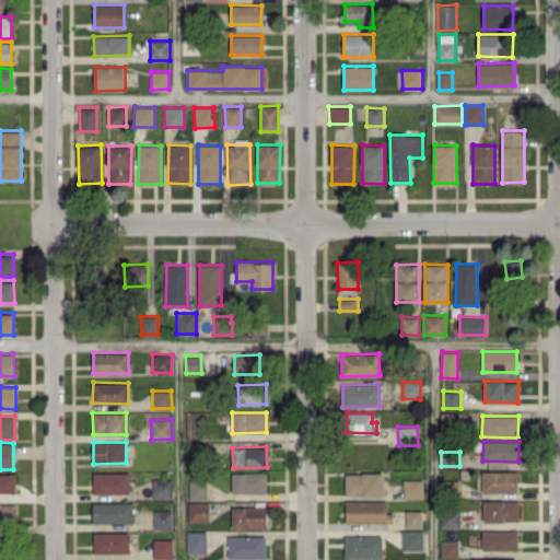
[(482,492),(518,491),(518,470),(482,471),(482,492)]
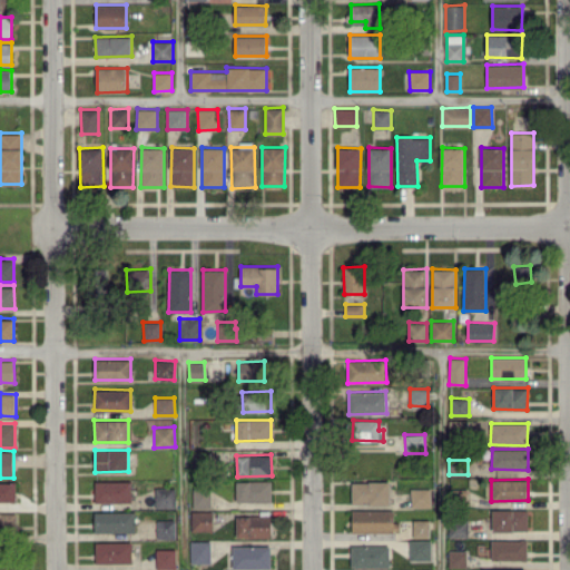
[(271,480),(236,481),(237,502),(272,501),(271,480)]
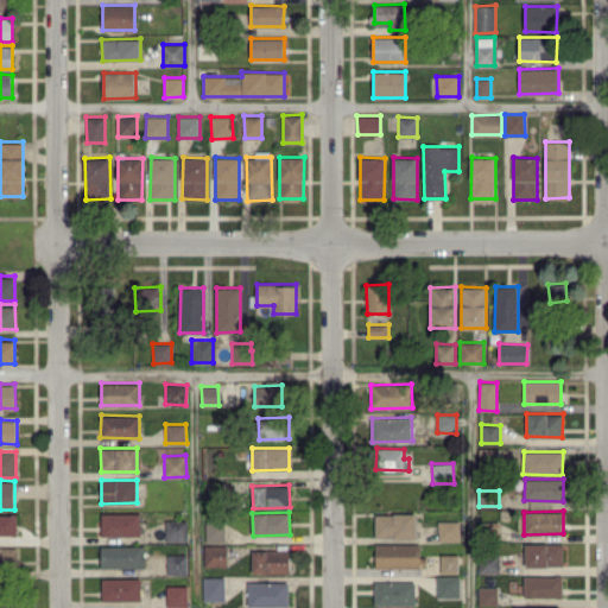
[(0,513),(0,533),(17,534),(17,514),(0,513)]
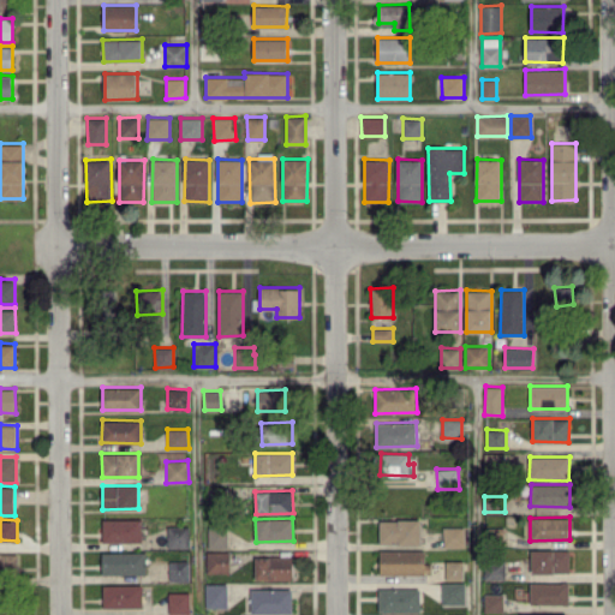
[(142,519),(102,519),(102,542),(142,542),(142,519)]
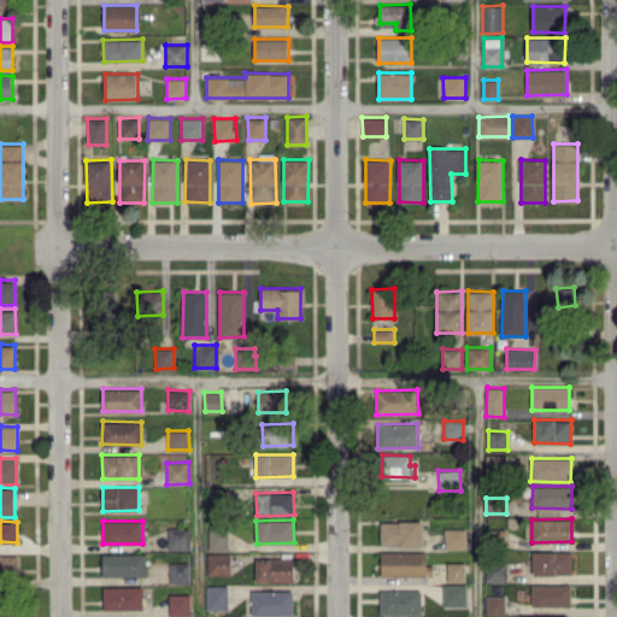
[(380,522),(381,546),(423,545),(422,521),(380,522)]
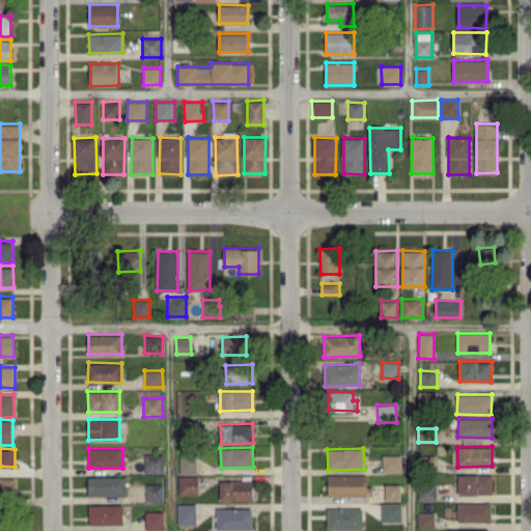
[(144,472),(164,473),(164,454),(145,453),(144,472)]
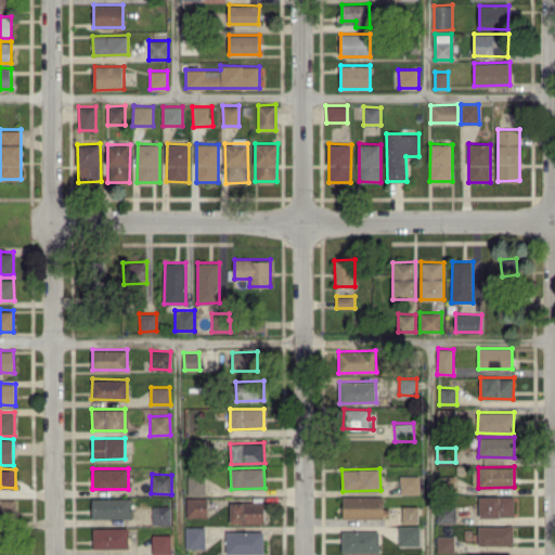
[(188,475),(188,494),(206,494),(206,475),(188,475)]
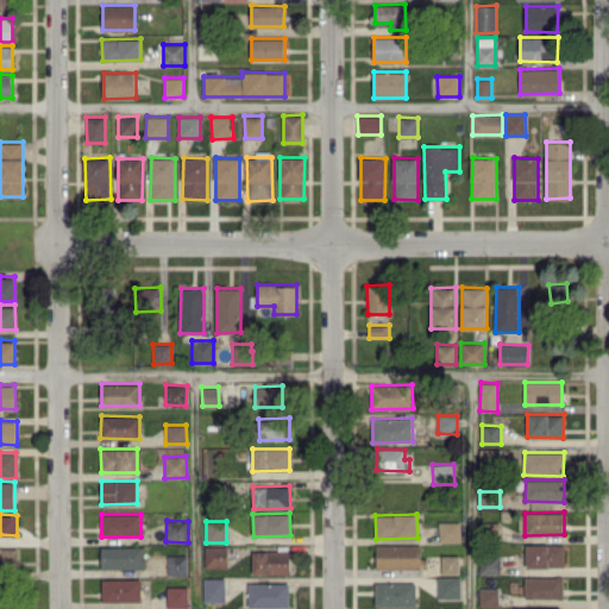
[(460,541),(460,521),(439,521),(439,541),(460,541)]
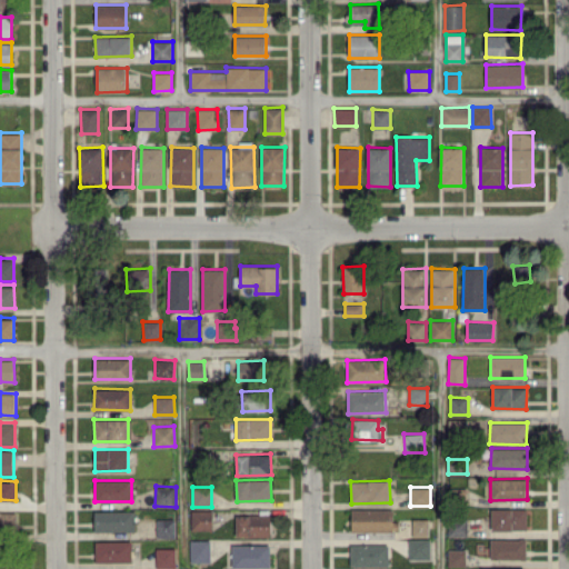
[(527,508),(491,508),(491,530),(527,529),(527,508)]
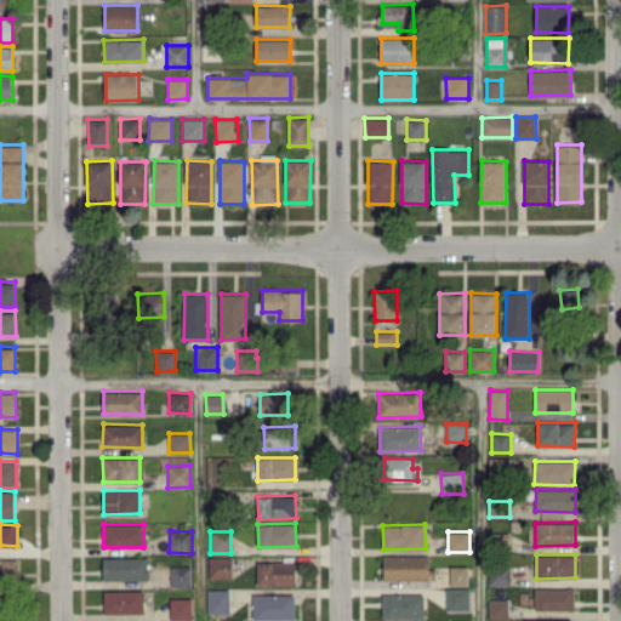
[(232,577),(232,556),(209,557),(209,579),(232,577)]
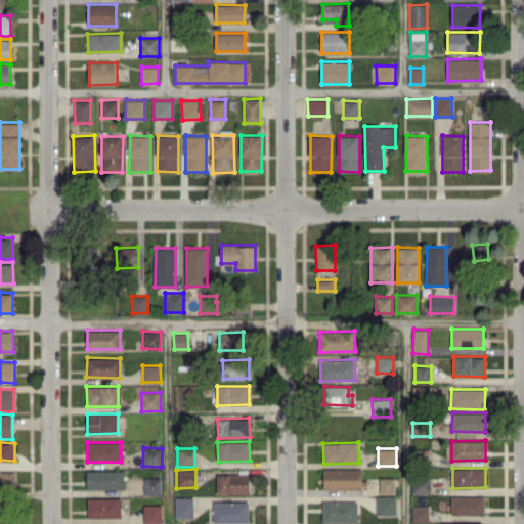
[(363,469),(323,469),(323,489),(364,488),(363,469)]
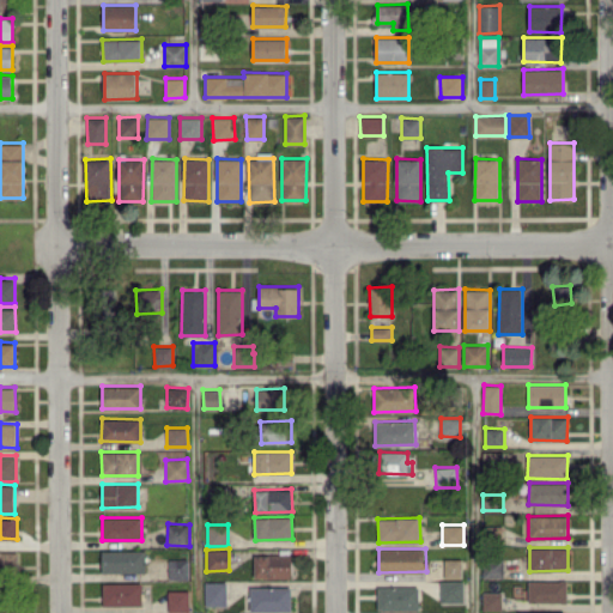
[(145,550),(102,550),(102,572),(146,571),(145,550)]
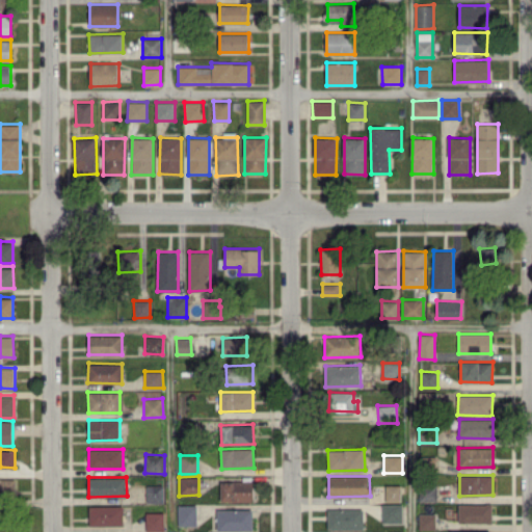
[(0,478),(0,494),(17,494),(16,478),(0,478)]
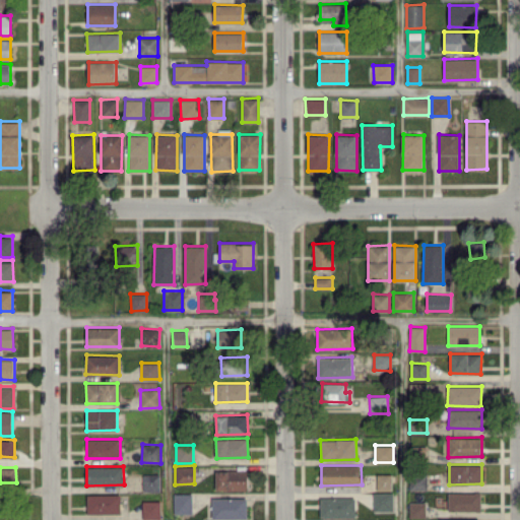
[(215,470),(216,491),(248,490),(247,469),(215,470)]
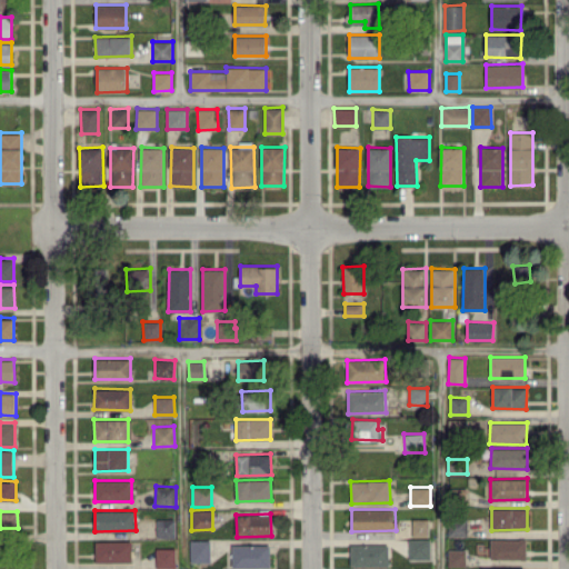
[(176,537),(175,519),(157,519),(157,537),(176,537)]
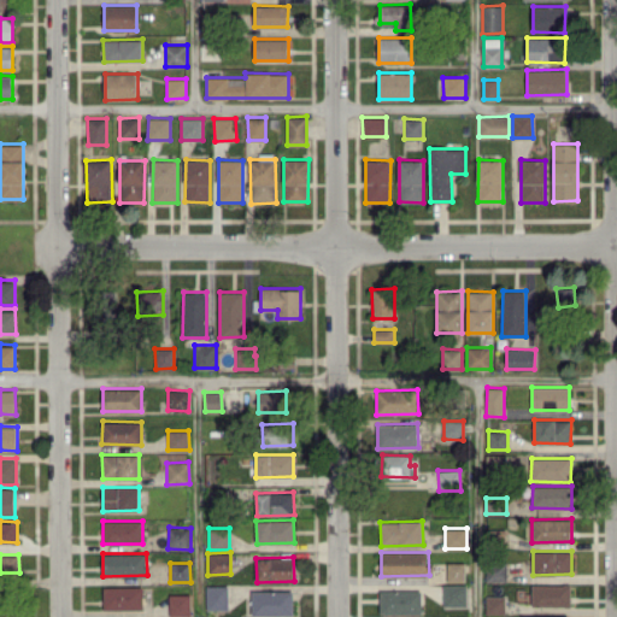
[(447,581),(465,581),(464,563),(447,563),(447,581)]
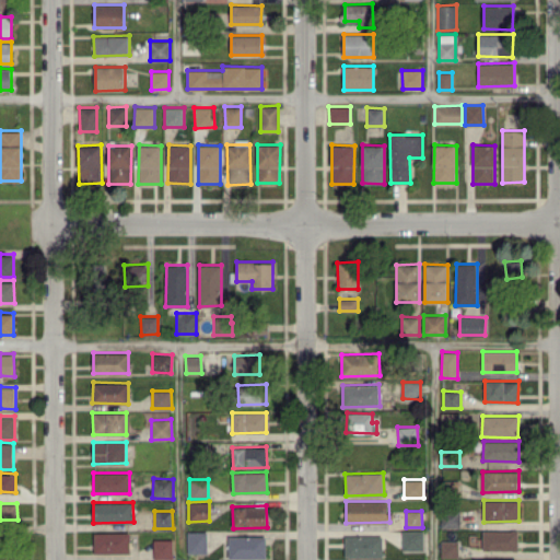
[(442,527),(461,527),(459,511),(442,511),(442,527)]
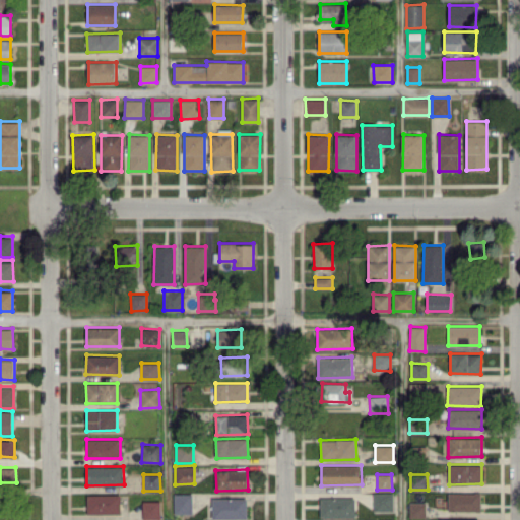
[(393,492),(374,493),(374,511),(393,511),(393,492)]
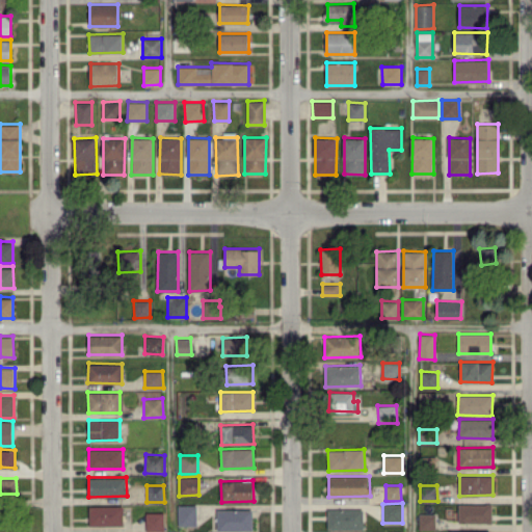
[(178,525),(197,525),(196,504),(177,505),(178,525)]
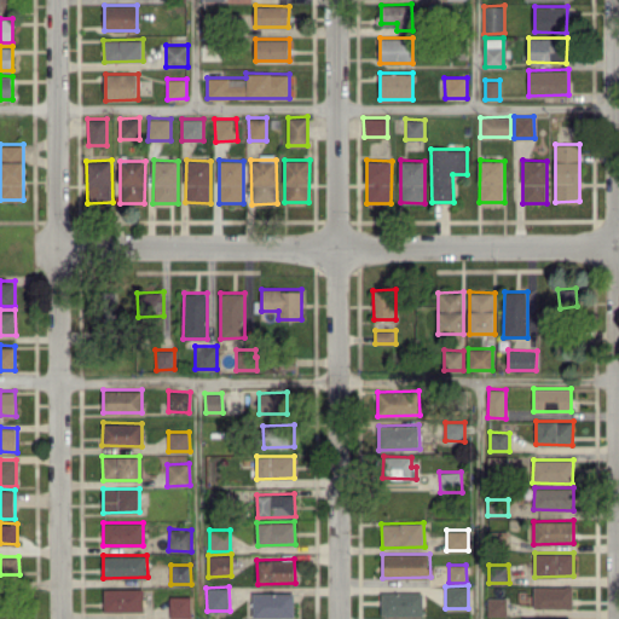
[(573,586),(533,586),(533,607),(572,608),(573,586)]
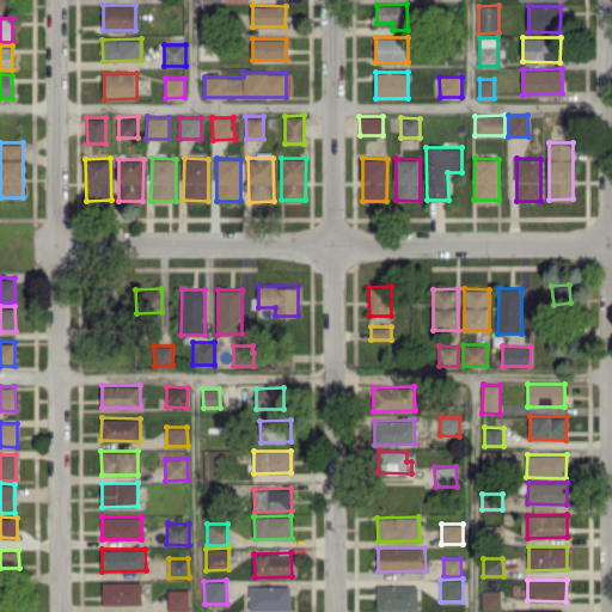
[(141,581),(103,582),(103,605),(141,604),(141,581)]
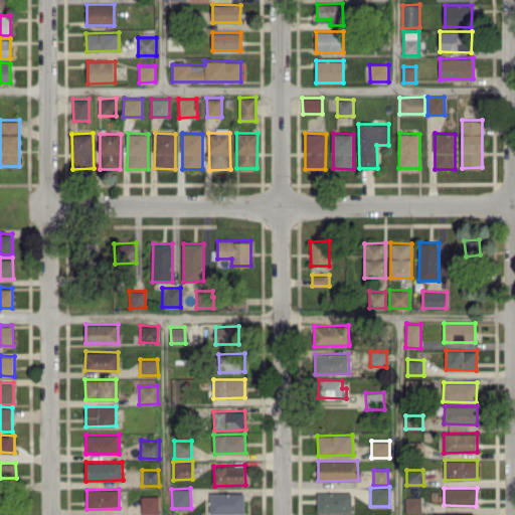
[(351,493),(318,492),(317,511),(351,512),(351,493)]
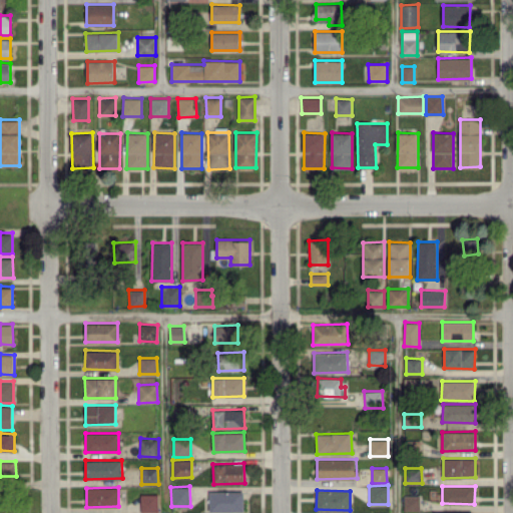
[(243,491),(209,492),(209,512),(243,511),(243,491)]
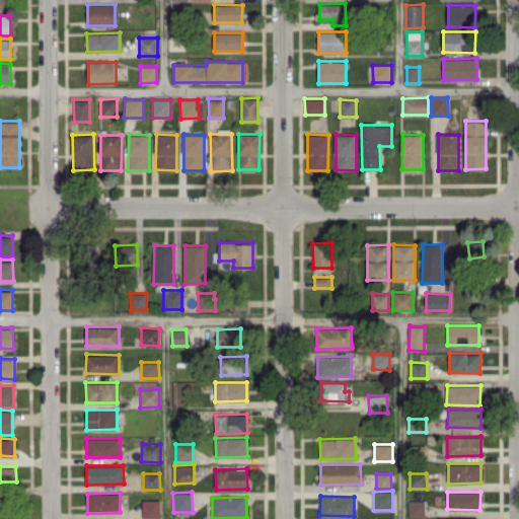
[(142,518),(160,517),(160,500),(142,500),(142,518)]
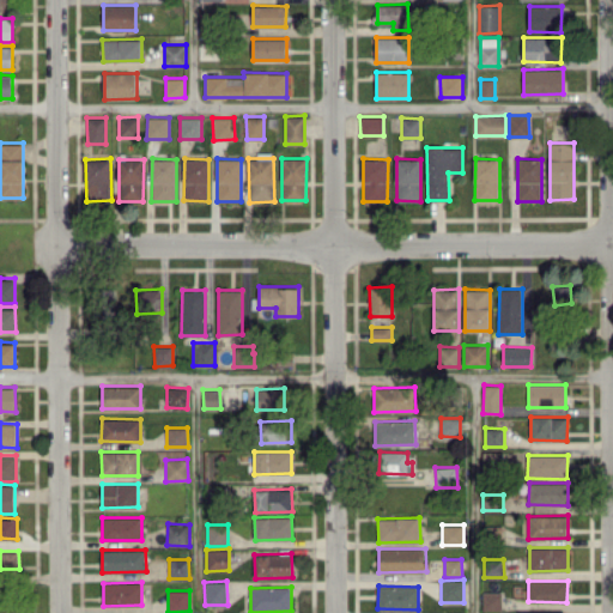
[(483,610),(502,610),(502,590),(483,592),(483,610)]
